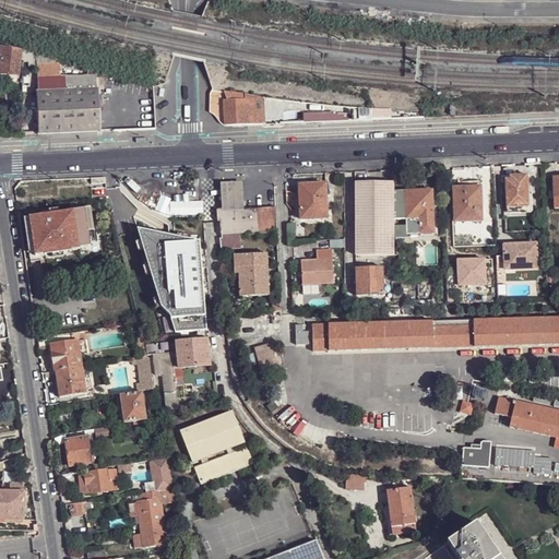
[(0,72),(18,74),(20,50),(0,46),(0,72)]
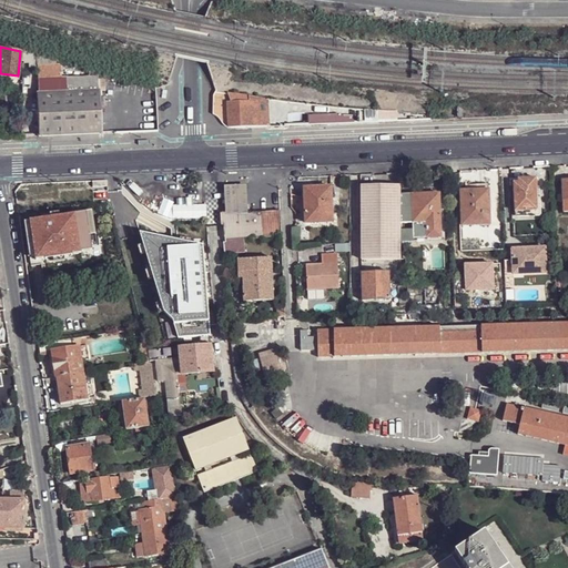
[(61,58),(24,48),(23,64),(38,63),(61,62),(61,58)]
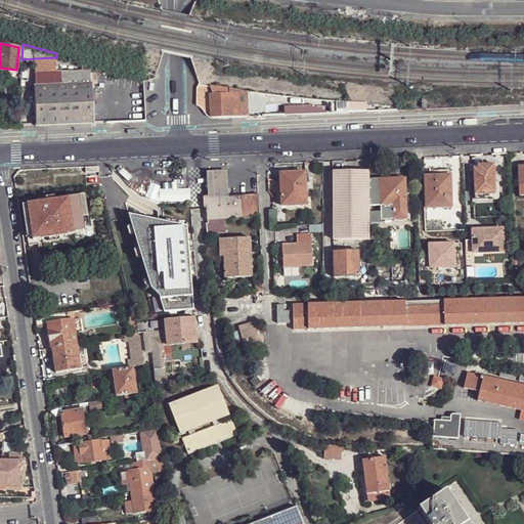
[(115,81),(116,71),(56,53),(56,57),(57,71),(91,70),(91,74),(115,81)]
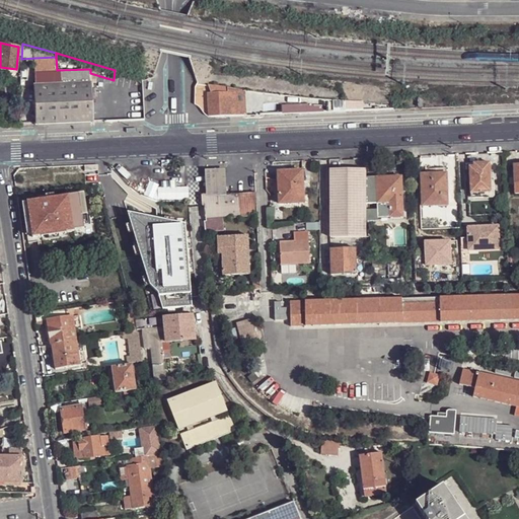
[(57,70),(56,57),(34,58),(35,84),(57,83),(56,70),(57,70)]
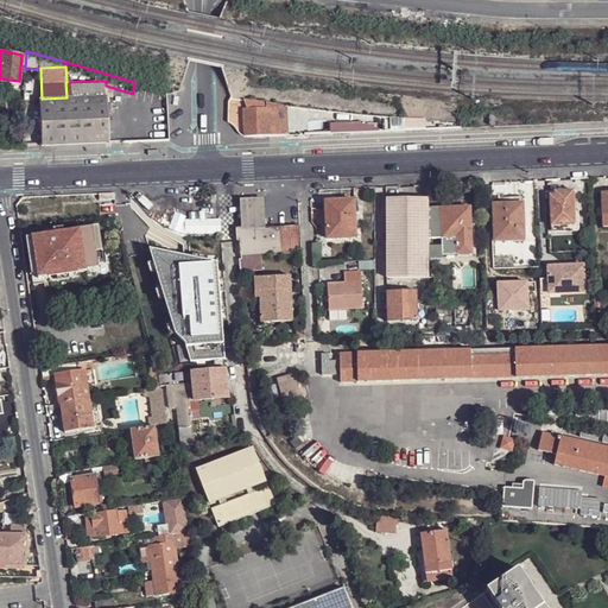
[(106,86),(106,81),(67,82),(65,82),(67,97),(106,95),(106,86)]
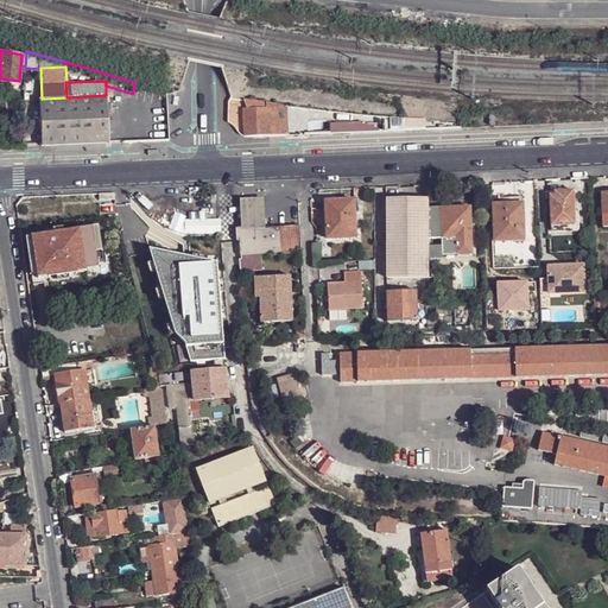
[(108,141),(107,132),(106,95),(67,97),(42,99),(38,99),(40,135),(40,145),(108,143),(108,141)]
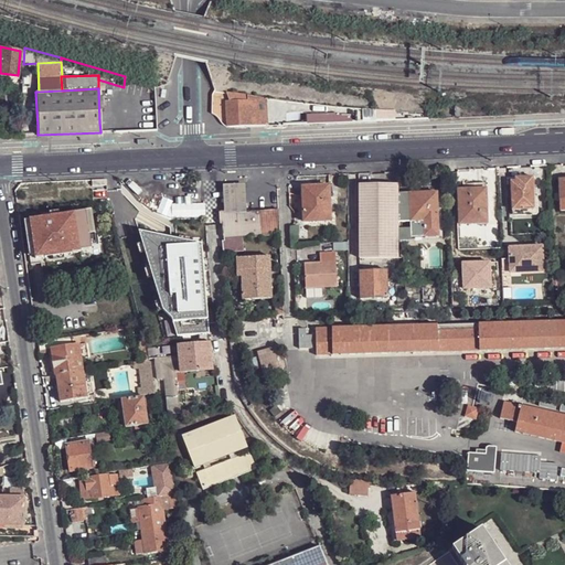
[(23,93),(22,125),(22,126),(38,126),(35,92),(23,93)]
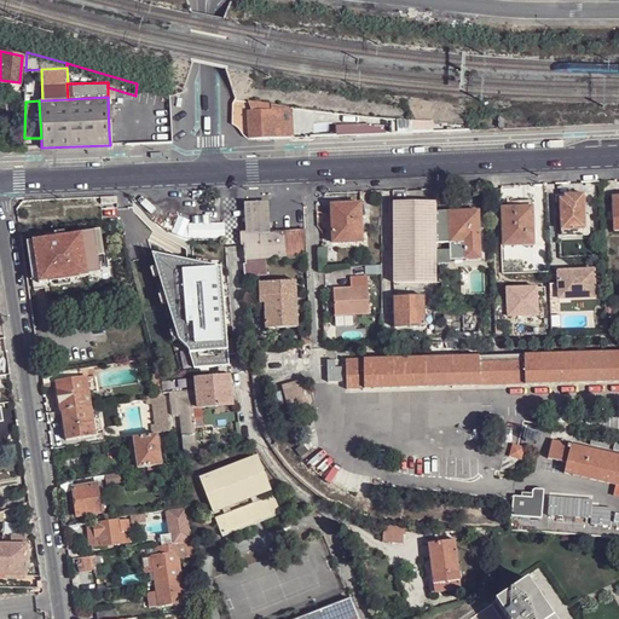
[(273,111),(250,113),(252,138),(275,136),(273,111)]
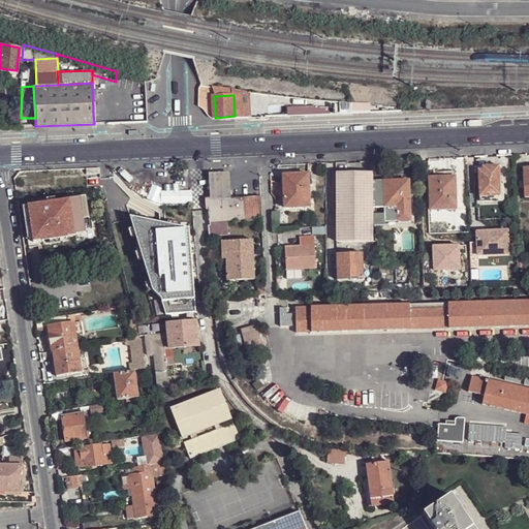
[(251,97),(234,95),(235,116),(252,116),(251,97)]
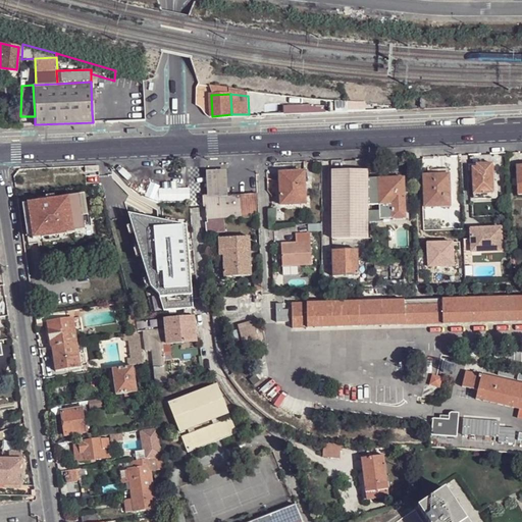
[(496,194),(493,164),(473,165),(473,174),(475,195),(496,194)]
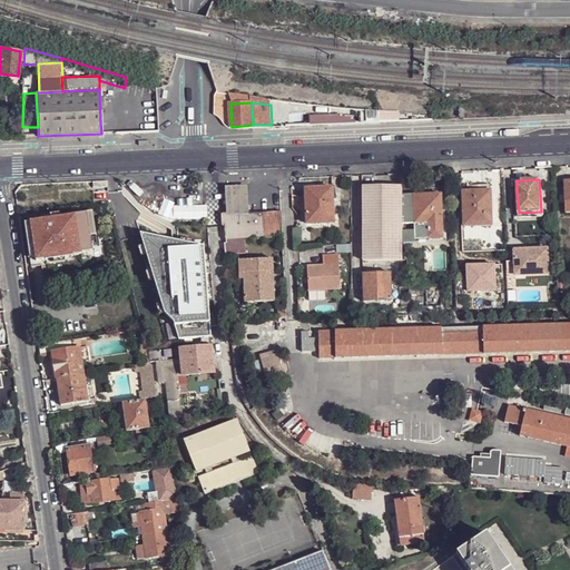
[(225,194),(227,215),(252,213),(251,193),(249,185),(225,187),(225,194)]
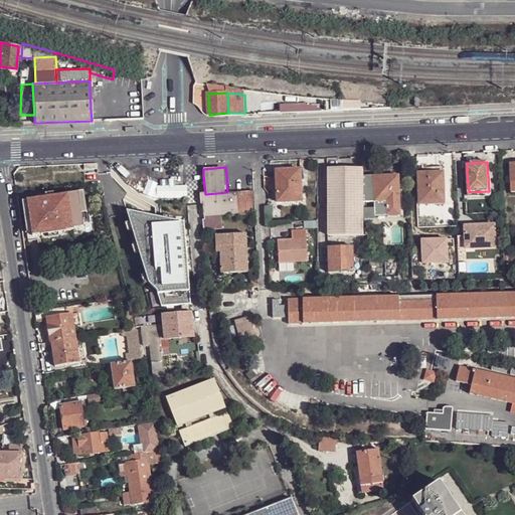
[(363,168),(328,169),(330,236),(364,236),(363,168)]
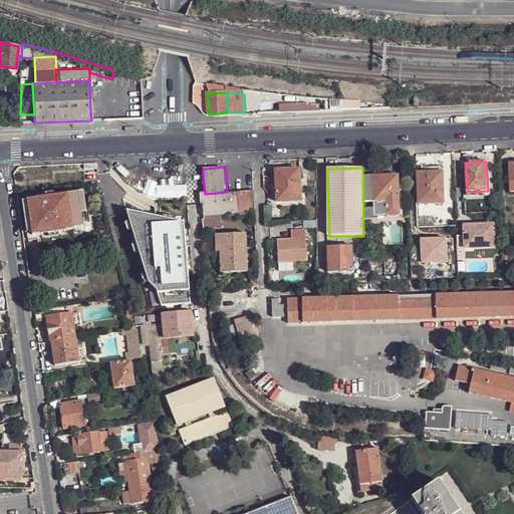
[(301,201),(300,170),(276,171),(277,202),(301,201)]
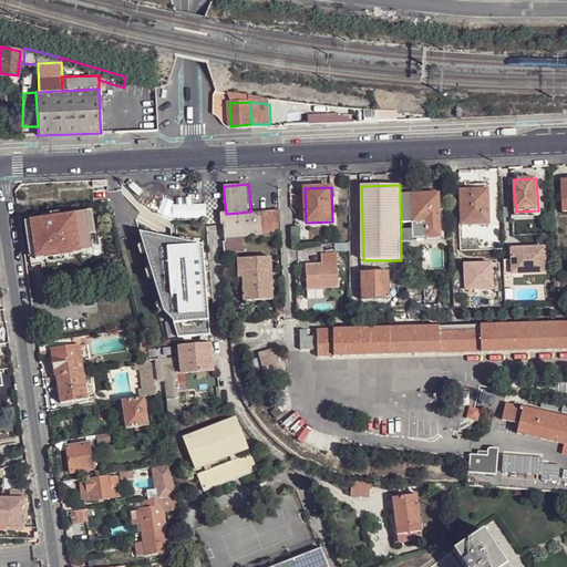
[(491,224),(488,194),(474,194),(474,191),(462,191),(464,205),(463,205),(464,225),(491,224)]
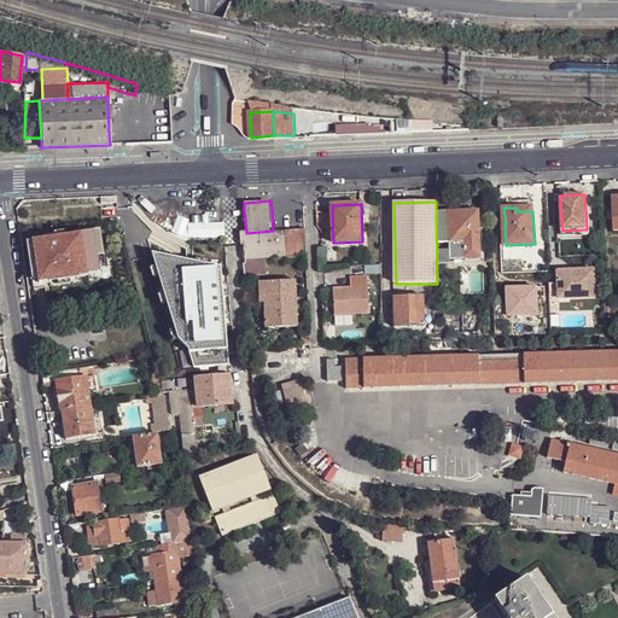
[(449,213),(450,243),(466,242),(481,242),(479,222),(479,210),(449,213)]
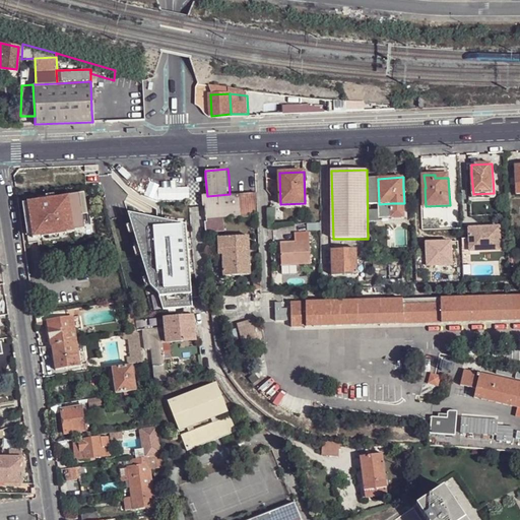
[(379,204),(378,179),(369,179),(371,204),(379,204)]
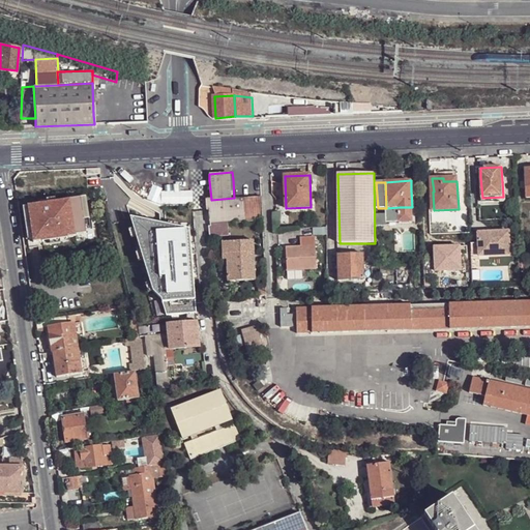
[(39,204),(23,206),(26,228),(32,227),(33,237),(34,241),(87,234),(86,228),(84,215),(89,214),(86,193),(56,197),(56,201),(48,203),(47,200),(39,201),(39,204)]
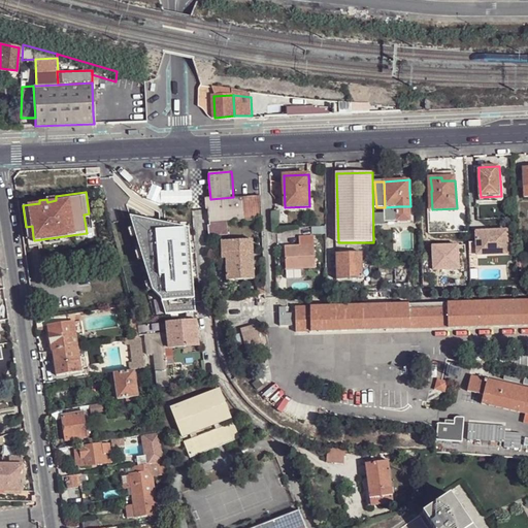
[(207,200),(209,221),(227,220),(244,218),(263,216),(262,195),(233,197),(210,199),(207,200)]
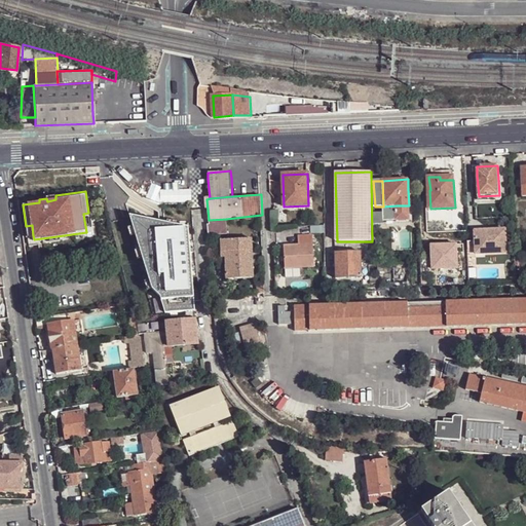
[(410,221),(409,205),(397,205),(383,207),(384,222),(397,221),(410,221)]
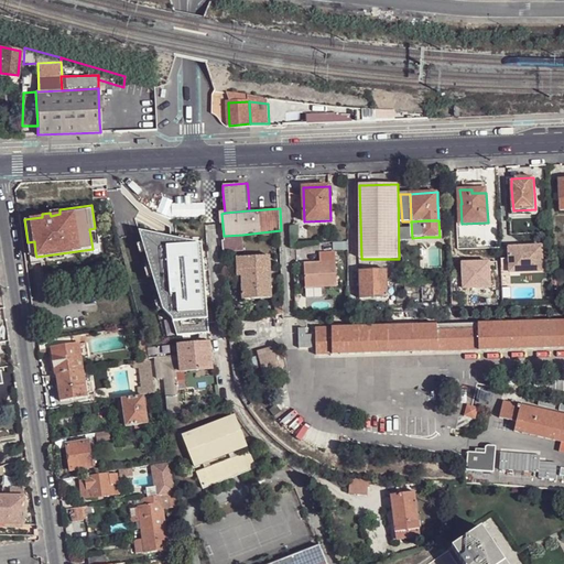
[(184,240),(143,234),(147,245),(149,256),(153,270),(155,280),(162,303),(164,314),(173,318),(177,336),(198,334),(208,333),(209,333),(208,323),(207,312),(206,297),(205,286),(204,270),(203,259),(202,243),(195,242),(184,240)]
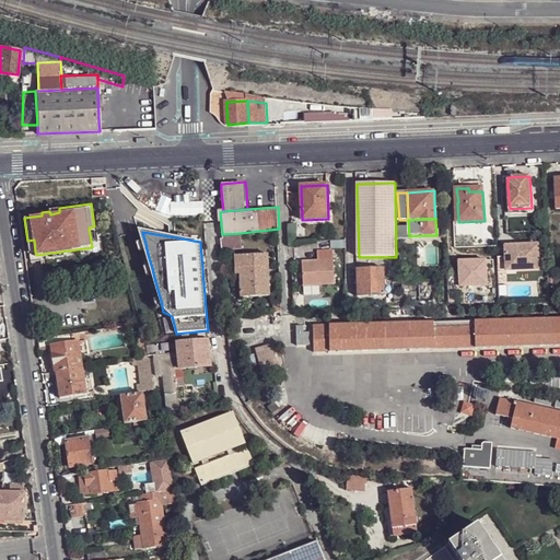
[(241,233),(222,234),(224,249),(242,248),(241,233)]
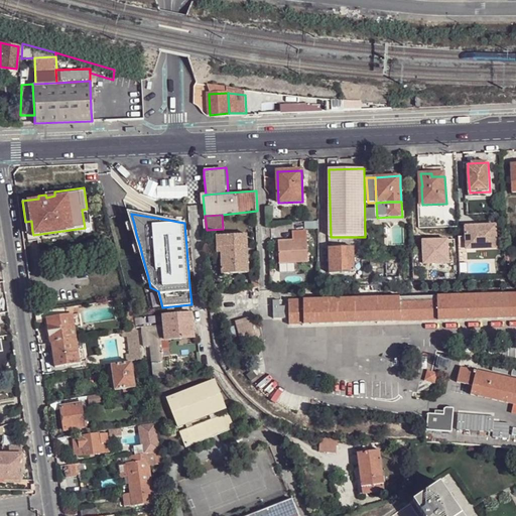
[(320,220),(304,221),(304,229),(320,228),(320,220)]
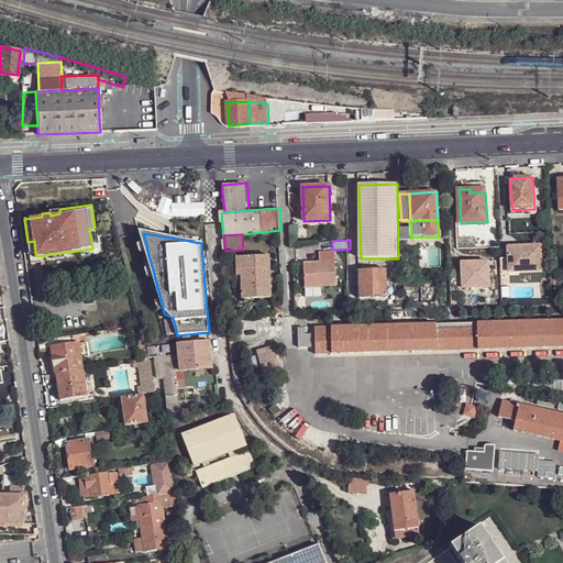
[(542,245),(509,247),(511,273),(544,271),(542,245)]
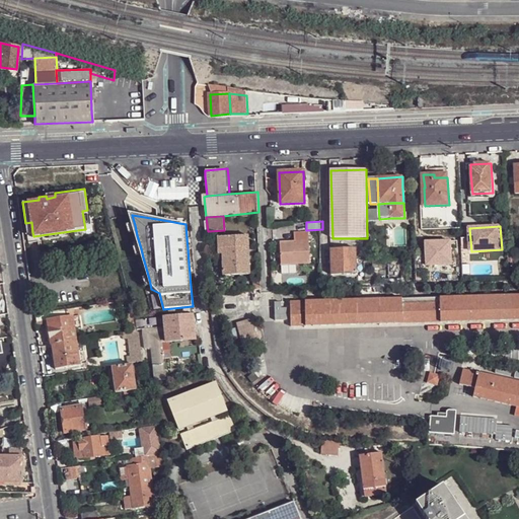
[(312,233),(297,234),(298,244),(284,244),(285,267),(295,267),(313,266),(312,233)]
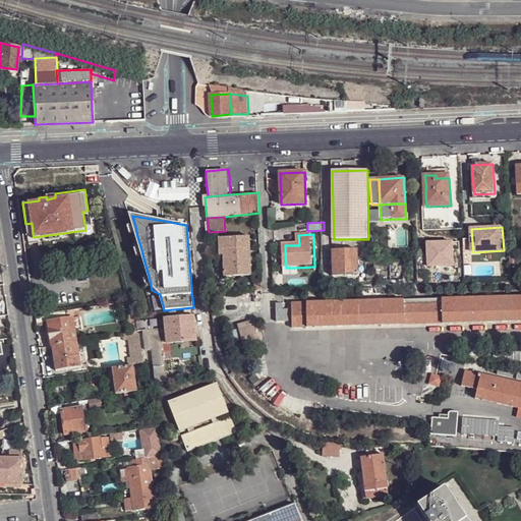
[(225,278),(250,276),(248,238),(219,239),(219,251),(223,251),(223,257),(225,278)]
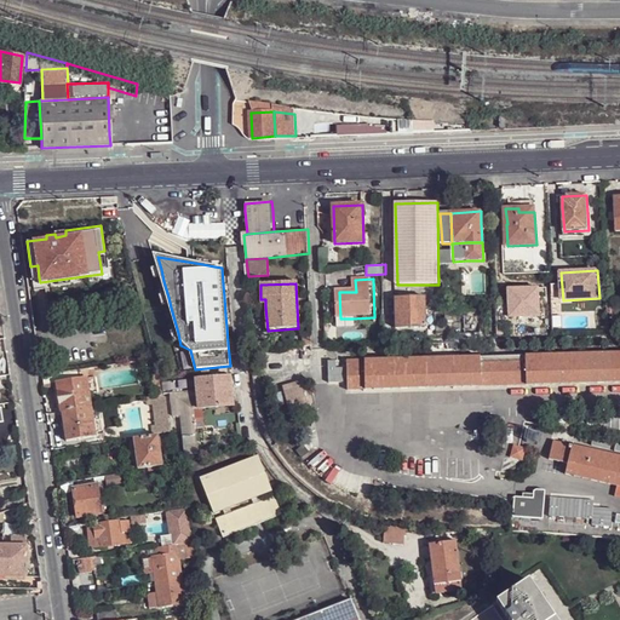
[(498,305),(500,332),(505,332),(504,311),(507,310),(507,309),(549,304),(547,297),(520,300),(520,299),(510,300),(510,302),(507,302),(507,303),(506,303),(506,302),(500,302),(501,305),(498,305)]
